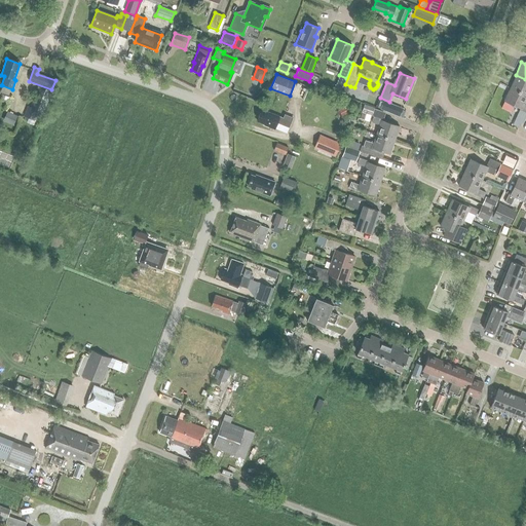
[(525,79),(516,75),(510,87),(525,95),(525,79)]
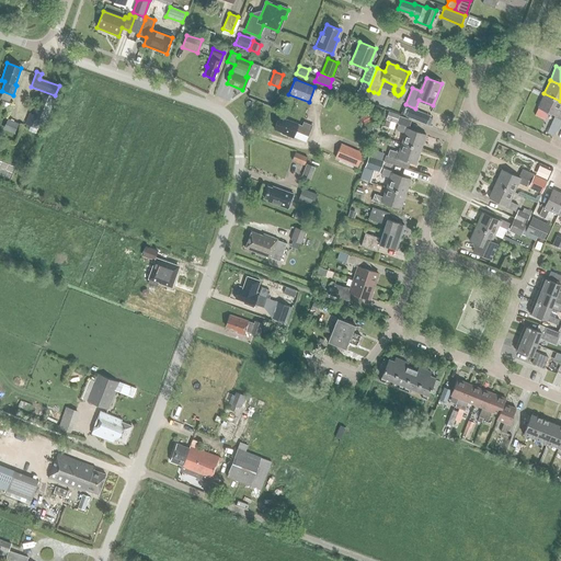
[(368,90),(364,101),(369,103),(373,93),(374,92),(368,90)]
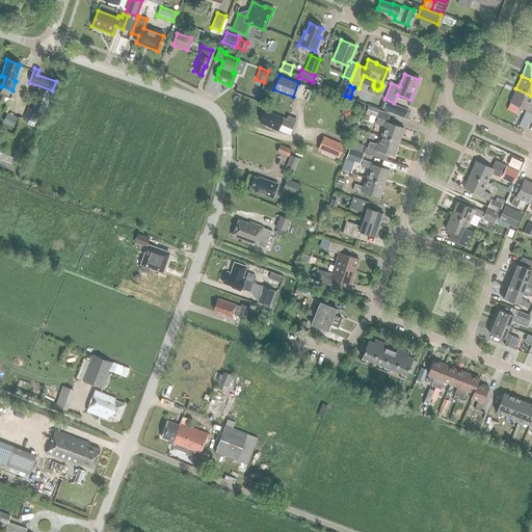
[(2,86),(0,92),(8,96),(9,92),(11,94),(12,90),(2,86)]
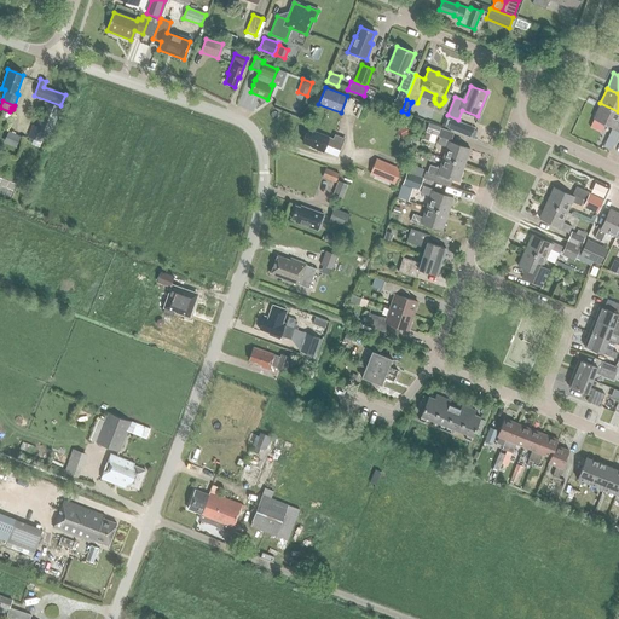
[(394,100),(391,108),(399,111),(403,104),(394,100)]
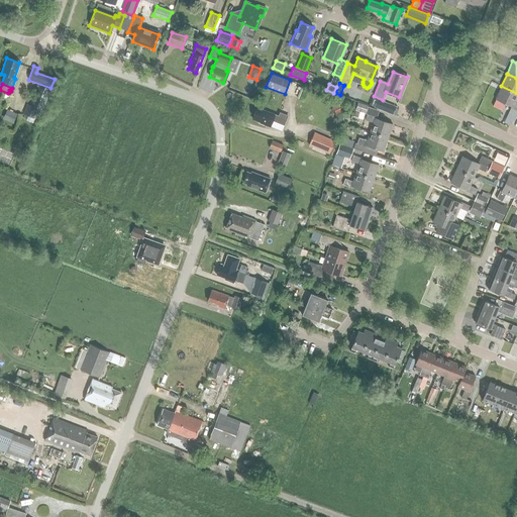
[(516,93),(501,86),(495,99),(511,106),(510,108),(516,110),(516,104),(514,103),(516,96),(516,93)]
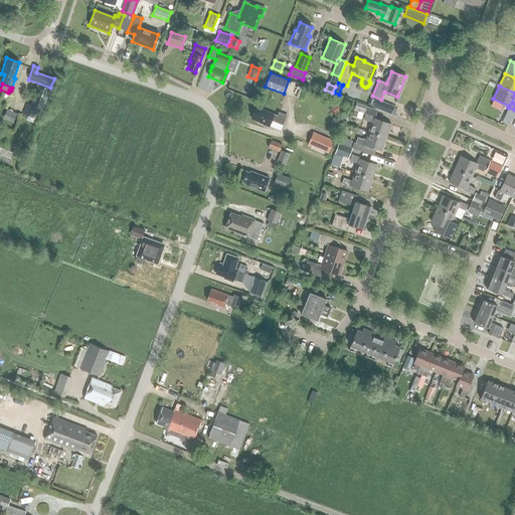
[(374,100),(371,107),(382,111),(385,105),(374,100)]
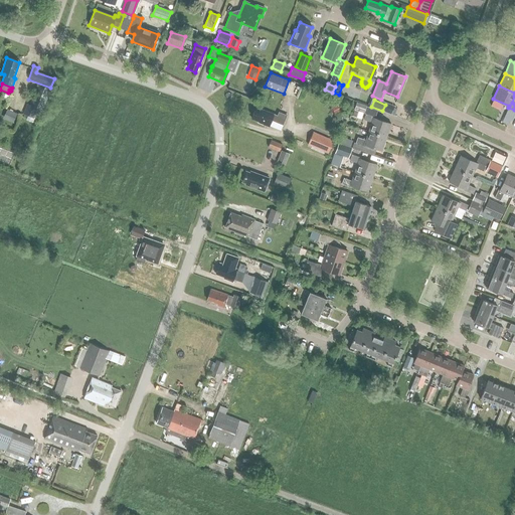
[(366,106),(356,103),(354,110),(363,113),(364,113),(366,106)]
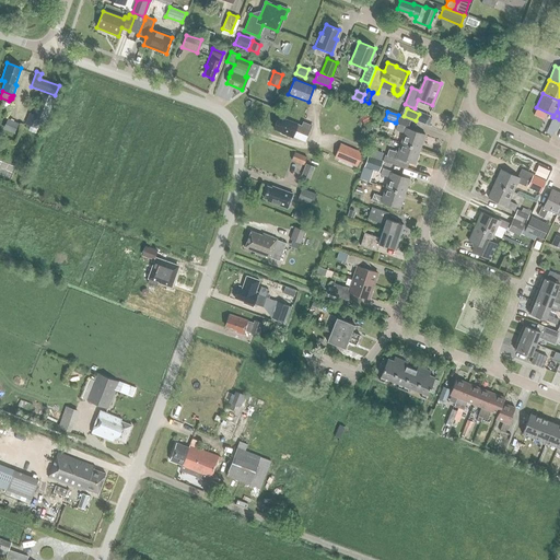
[(45,120),(31,114),(26,124),(41,130),(45,120)]
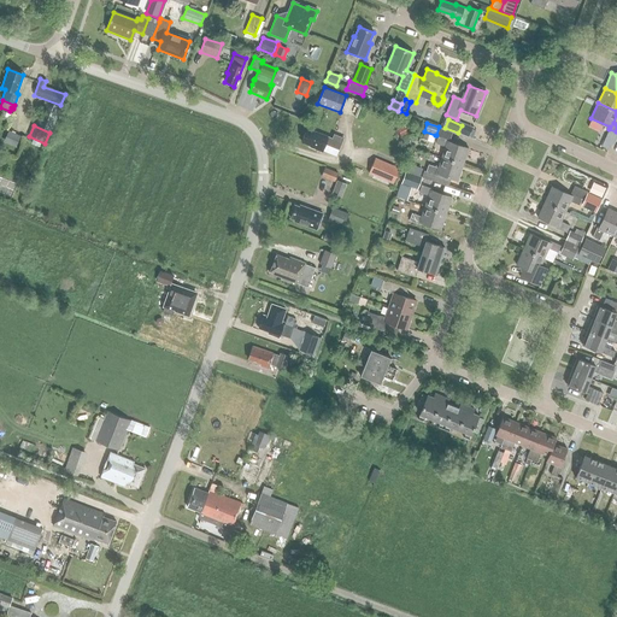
[(404,125),(395,130),(399,137),(407,133),(404,125)]
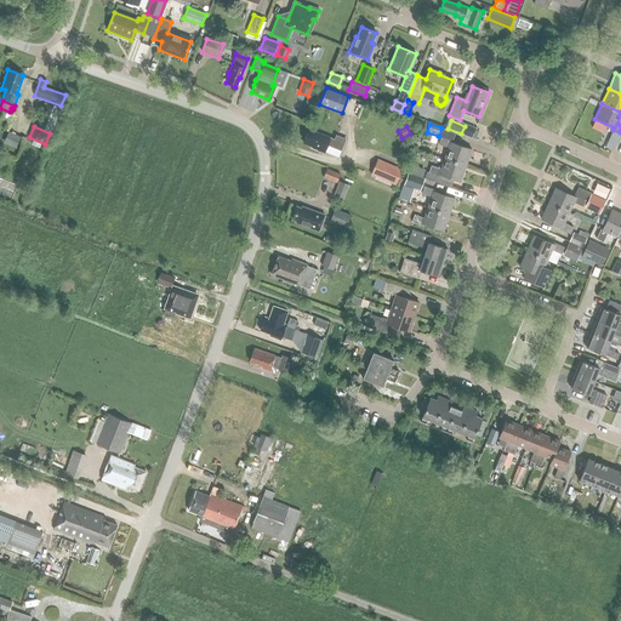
[(21,137),(9,131),(4,142),(16,148),(21,137)]
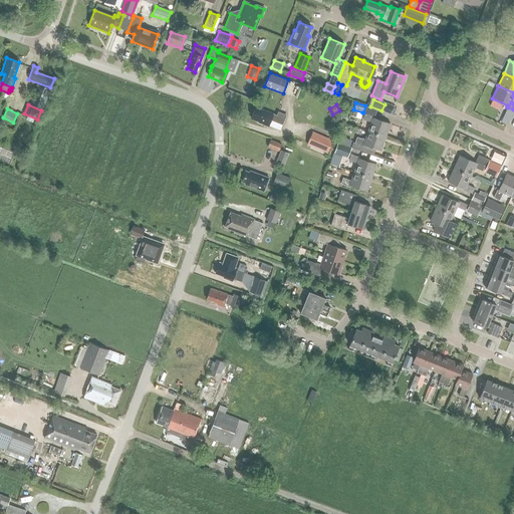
[(257,121),(257,122),(268,126),(270,119),(282,124),(285,115),(278,112),(276,115),(262,109),(262,110),(255,108),(251,118),(257,121)]
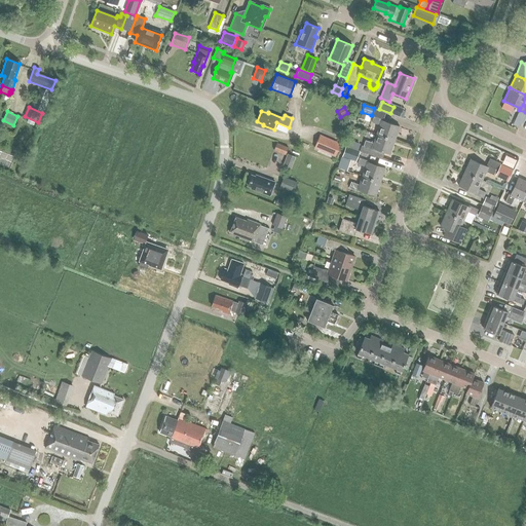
[(371,115),(362,112),(360,119),(369,122),(372,115),(371,115)]
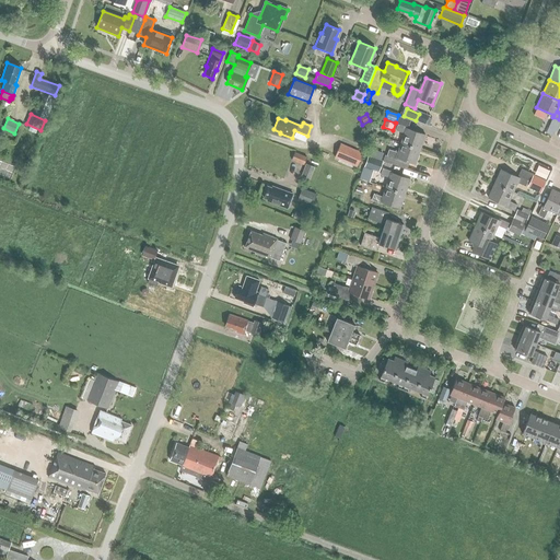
[(404,133),(400,142),(420,149),(424,135),(407,129),(408,127),(397,124),(395,130),(404,133)]
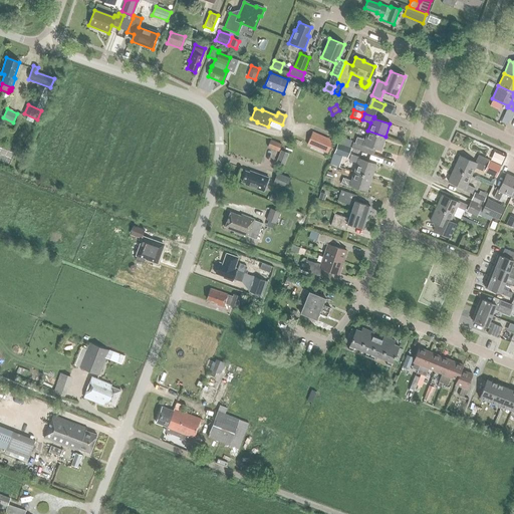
[(386,137),(367,131),(364,140),(356,138),(354,143),(352,143),(350,148),(372,155),(374,149),(380,151),(386,137)]
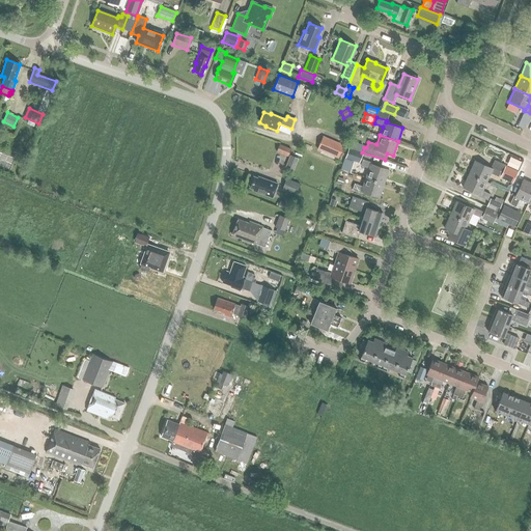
[(316,148),(337,158),(343,145),(323,136),(316,148)]
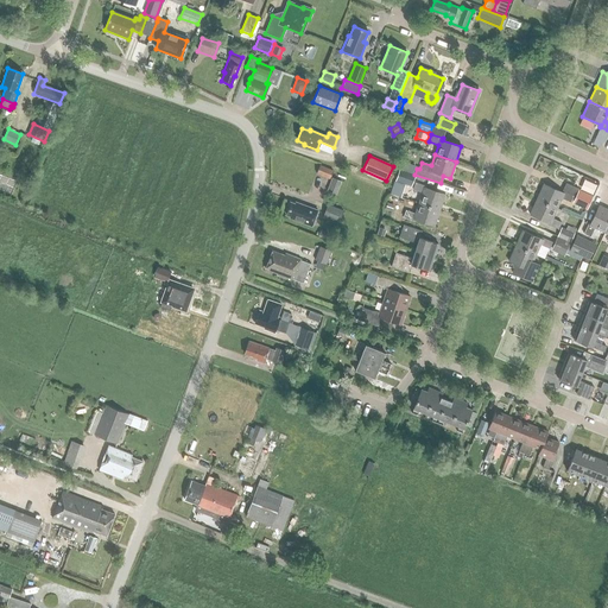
[(333,170),(320,165),(316,173),(329,178),(333,170)]
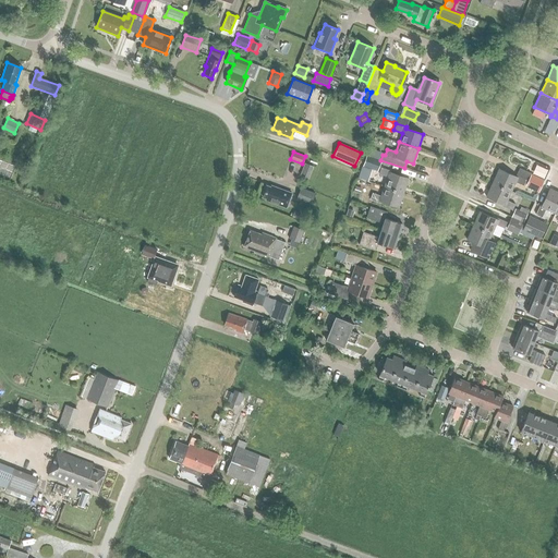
[(380,160),(366,155),(362,166),(377,171),(380,160)]
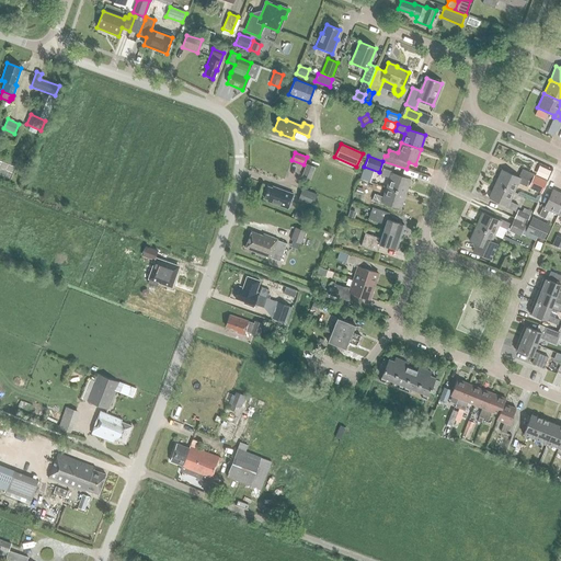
[(309,180),(313,167),(305,164),(300,176),(309,180)]
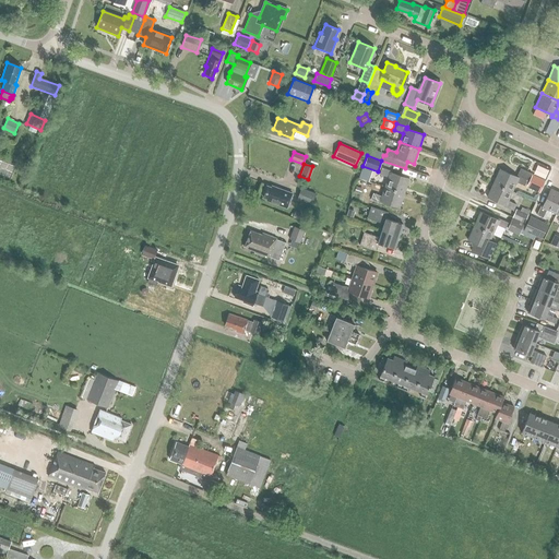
[(539,166),(535,175),(544,178),(548,170),(539,166)]
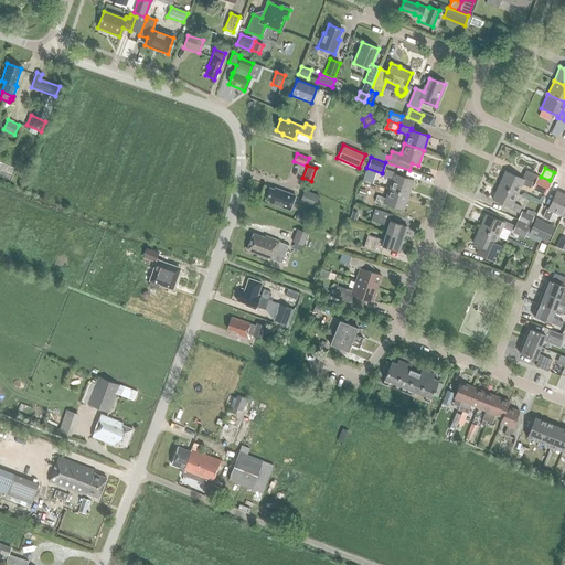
[(392,179),(388,189),(408,195),(413,181),(395,174),(396,173),(385,170),(383,176),(392,179)]
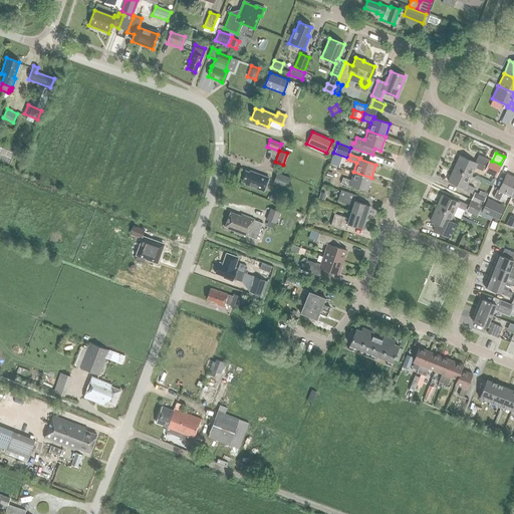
[(485,166),(476,162),(475,164),(459,156),(454,169),(470,177),(474,168),(482,172),(485,166)]
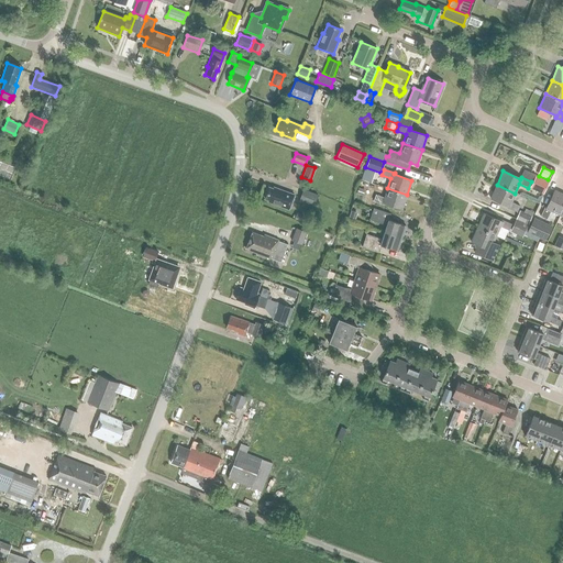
[(549,181),(536,176),(530,188),(543,195),(549,181)]
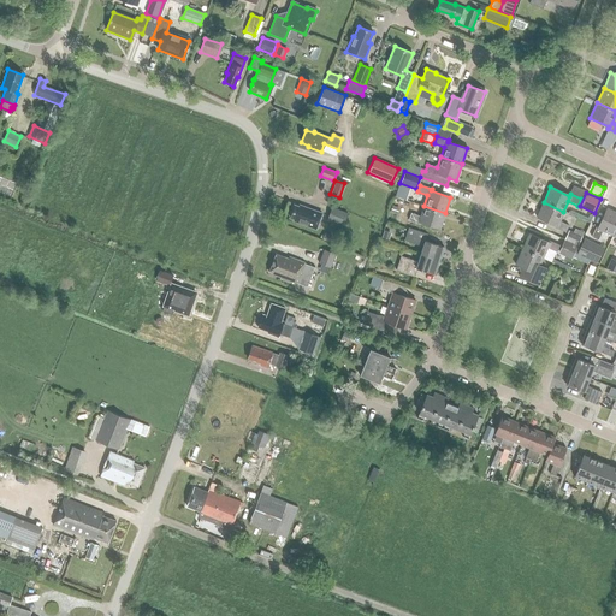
[(560,221),(563,212),(544,202),(537,218),(555,226),(555,227),(566,234),(568,226),(560,221)]
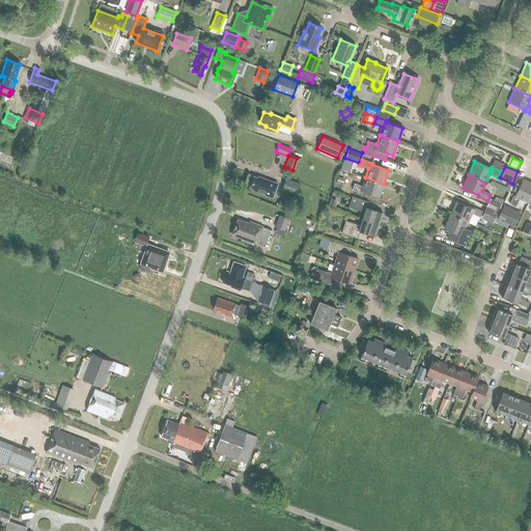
[(249,188),(253,189),(253,190),(272,197),(277,184),(257,176),(257,178),(253,176),(249,188)]
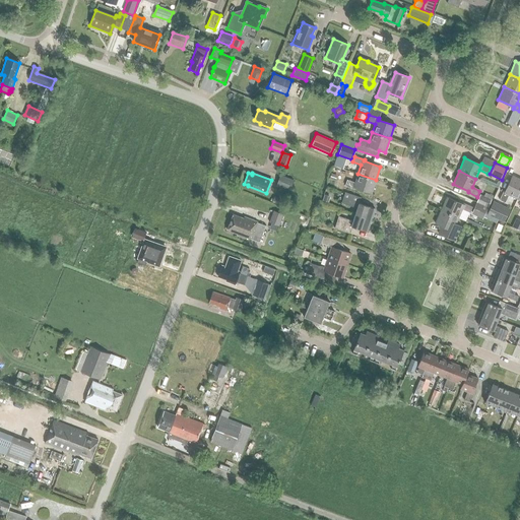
[(371,193),(376,180),(358,174),(354,183),(346,180),(344,186),(354,189),(354,188),(371,193)]
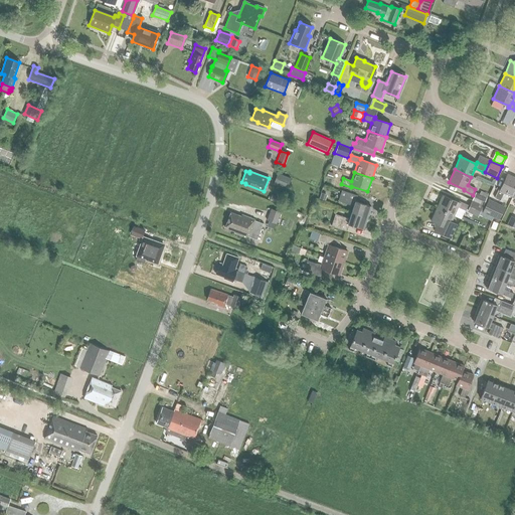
[(280,185),(287,188),(290,178),(277,173),(275,180),(281,183),(280,185)]
